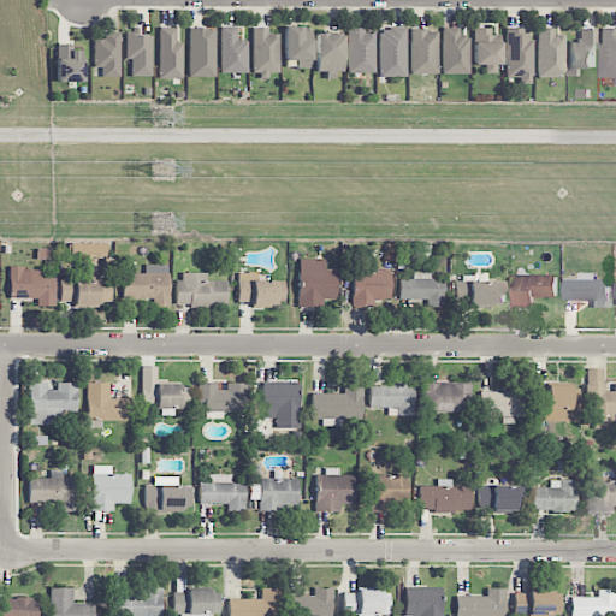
[(220,72),(247,73),(247,40),(236,40),(237,28),(220,27),(220,72)]
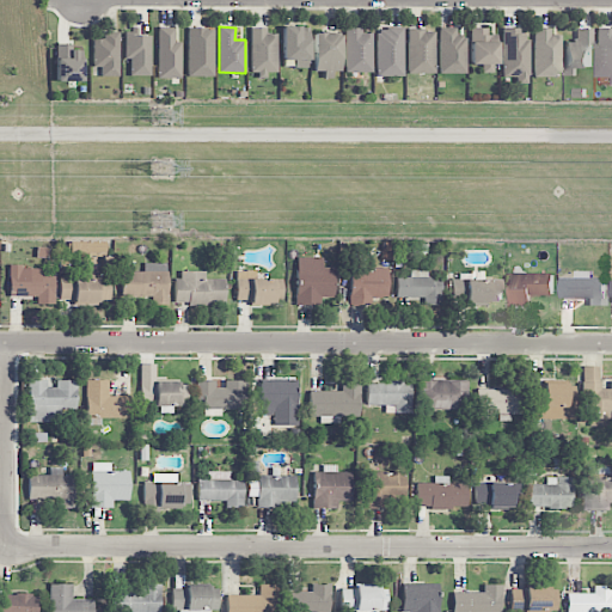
[(293,68),(307,68),(308,28),(282,26),(281,60),(293,60),(293,68)]
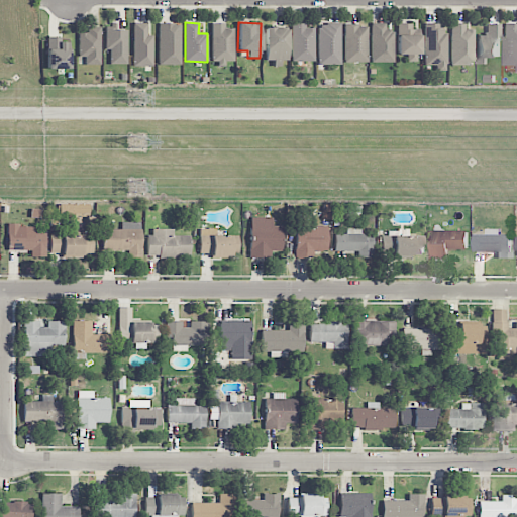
[(147,24),(134,23),(133,66),(152,66),(152,35),(147,35),(147,24)]
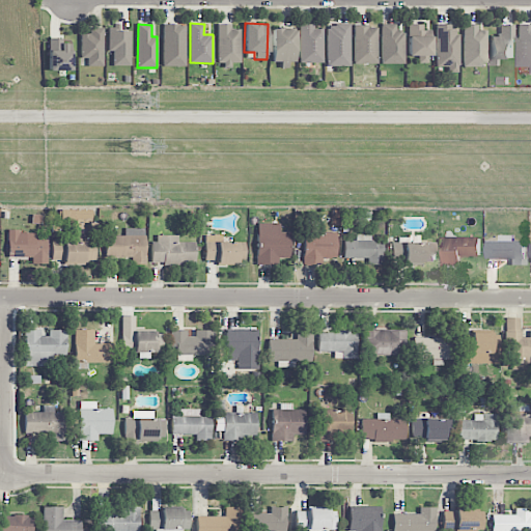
[(217,64),(240,65),(240,30),(231,29),(231,24),(218,24),(217,64)]
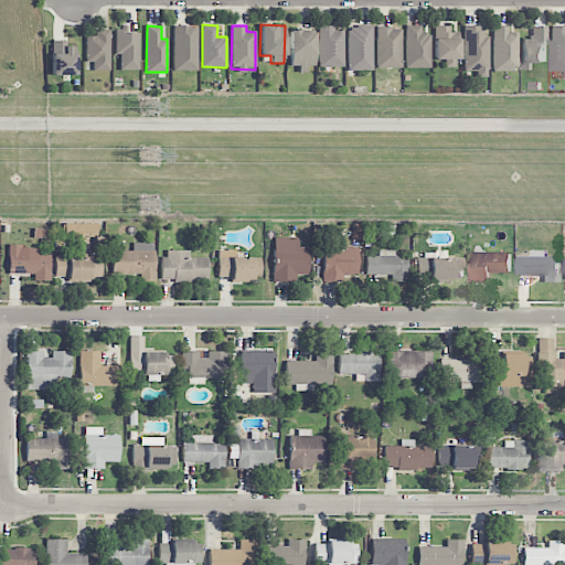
[(343,66),(342,31),(333,31),(333,25),(318,27),(319,67),(343,66)]
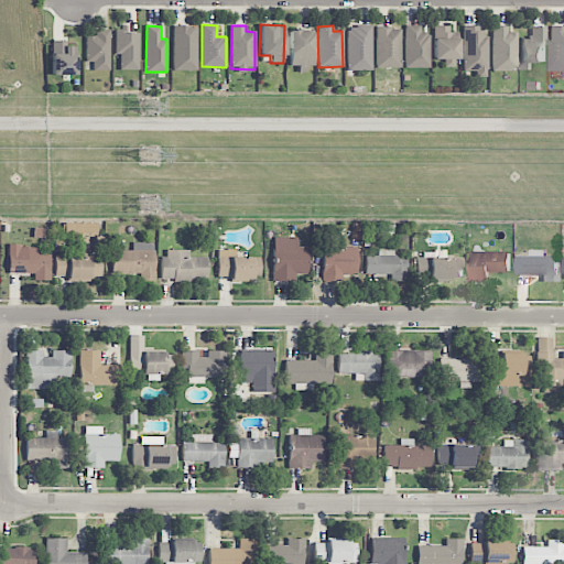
[(370,71),(371,26),(347,25),(347,71),(370,71)]
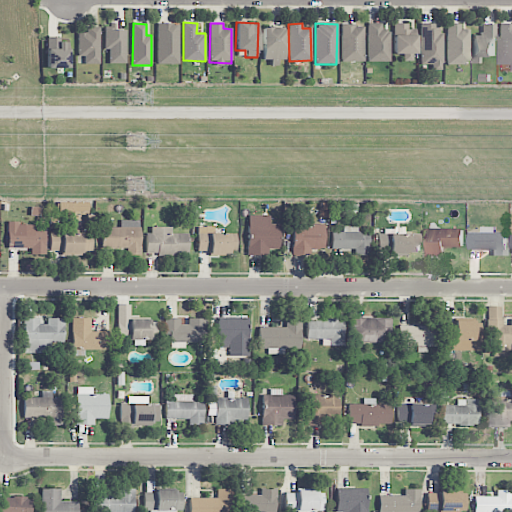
[(390,62),(390,30),(381,30),(381,23),(368,23),(367,61),(390,62)]
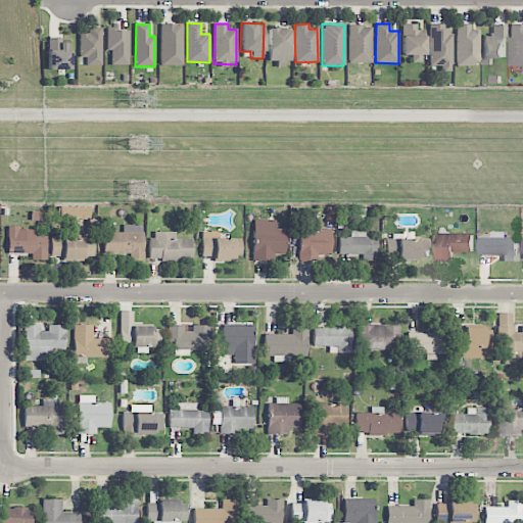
[(444,25),(430,24),(429,65),(441,66),(440,72),(452,72),(453,32),(444,32),(444,25)]
